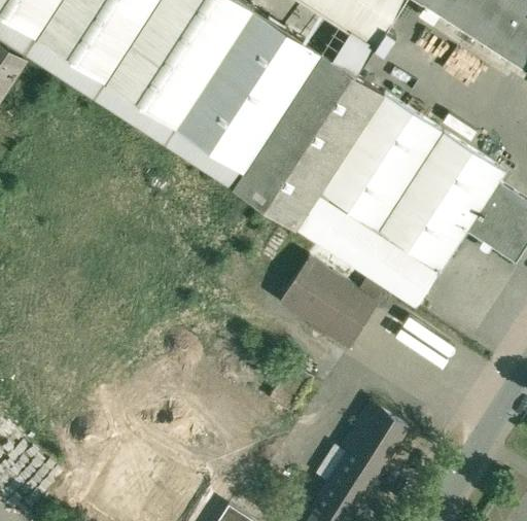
[(504,173),(238,0),(0,0),(0,11),(245,172),(234,189),(318,245),(388,290),(416,309),(440,275),(438,273),(465,232),(497,183),(504,173)]
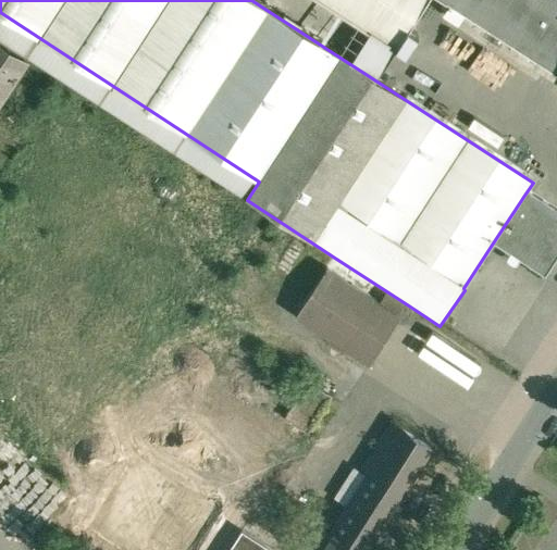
[(556,0),(318,0),(398,51),(431,0),(440,0),(447,5),(446,8),(449,10),(450,7),(556,75),(556,0)]
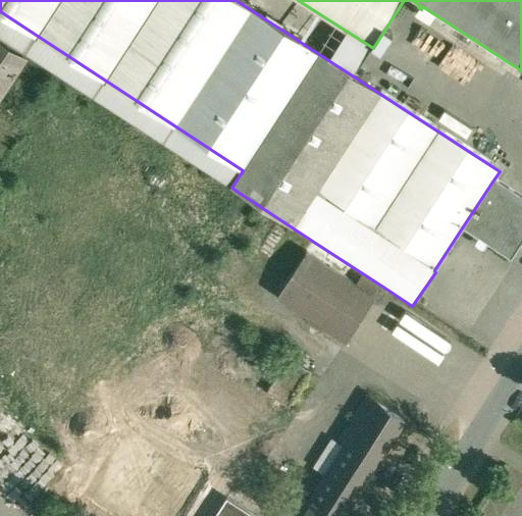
[(0,104),(27,64),(0,46),(0,104)]
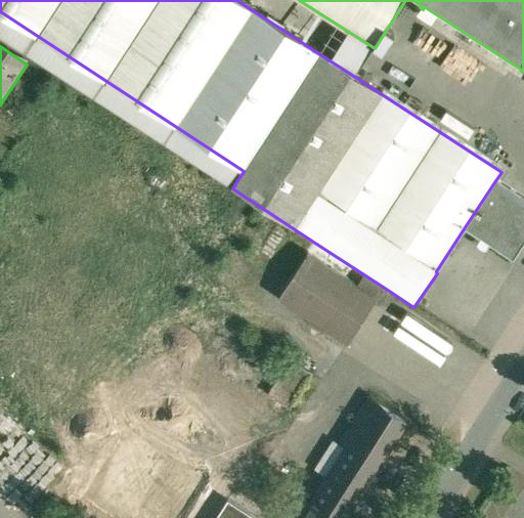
[(523,247),(523,201),(494,182),(463,230),(514,263),(523,247)]
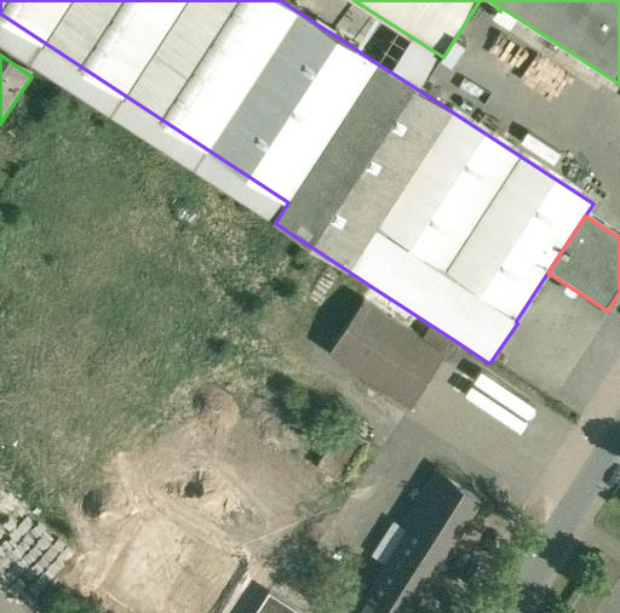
[(457,342),(374,288),(331,355),(413,408),(457,342)]
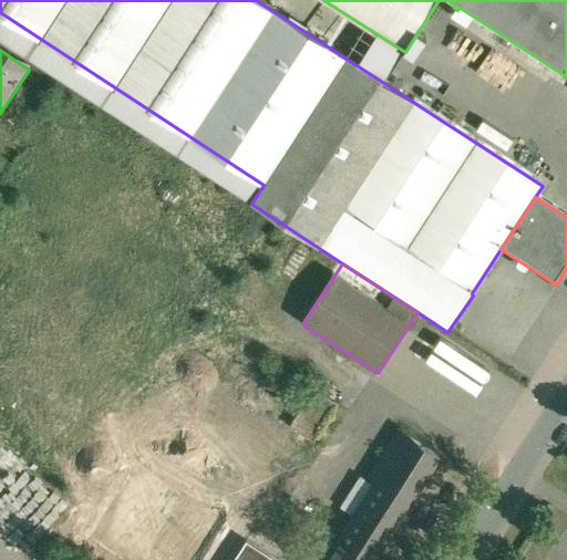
[(378,486),(328,559),(372,559),(441,458),(402,433),(371,481),(378,486)]
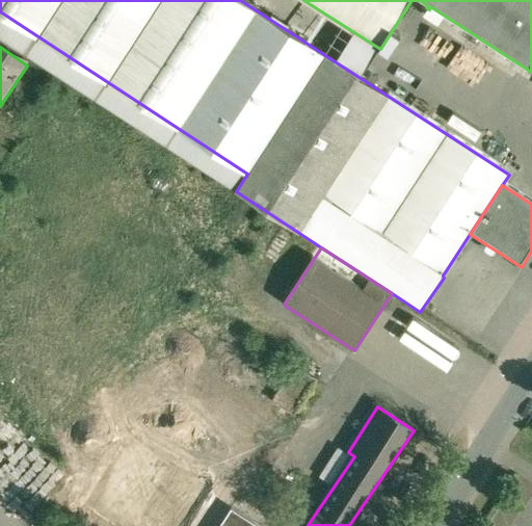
[(251,525),(232,513),(222,525),(251,525)]
